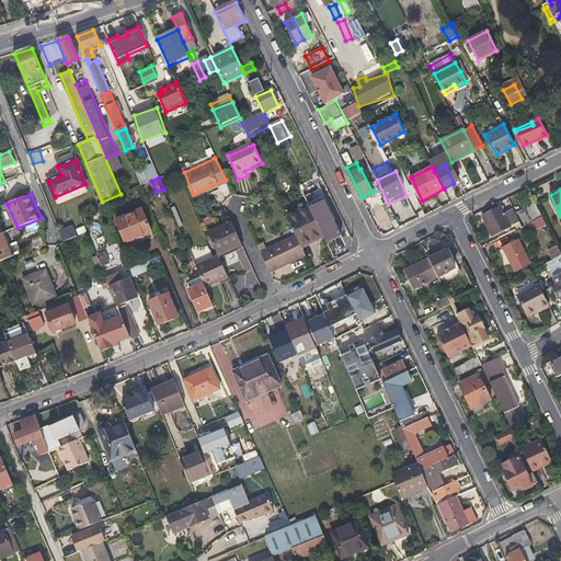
[(323,236),(327,243),(340,237),(321,198),(308,205),(309,206),(323,236)]
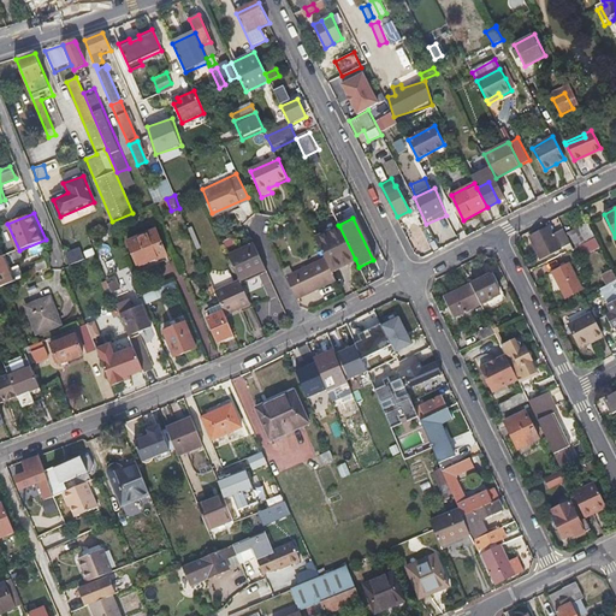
[(596,238),(588,223),(578,227),(580,232),(586,243),(596,238)]
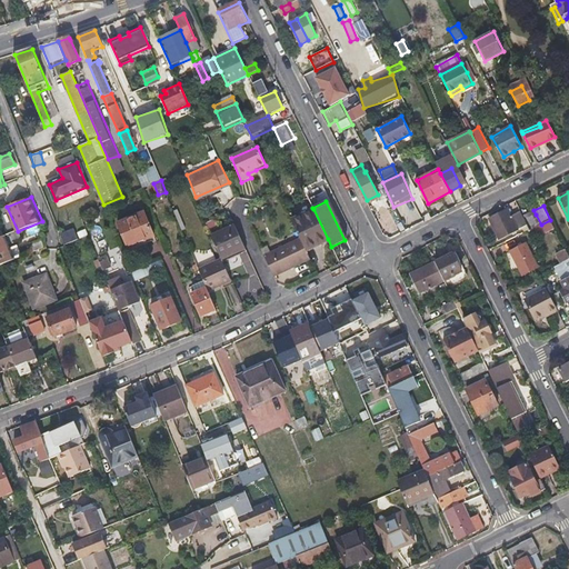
[(306,249),(328,239),(313,209),(291,220),(301,239),(306,249)]
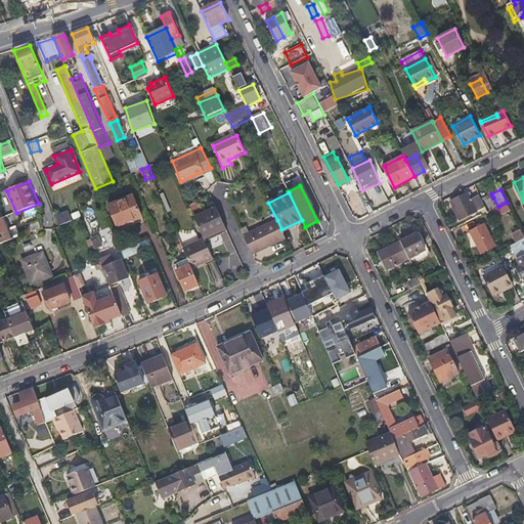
[(213,193),(190,203),(193,211),(216,202),(213,193)]
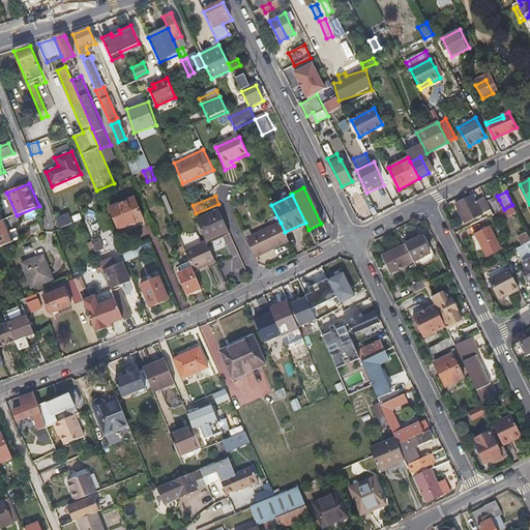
[(492,210),(486,198),(477,202),(473,196),(457,205),(466,223),(492,210)]
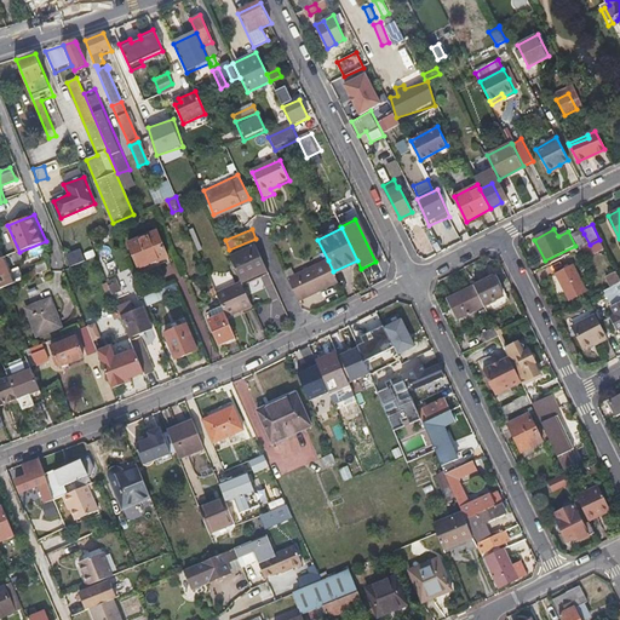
[(159,231),(130,244),(142,269),(170,258),(159,231)]
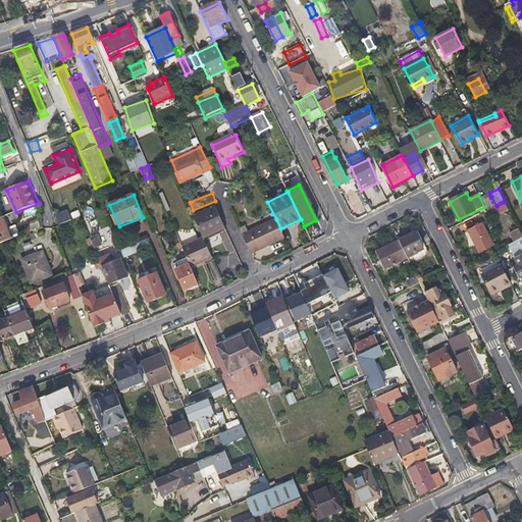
[(82,216),(73,197),(60,202),(63,209),(67,208),(72,220),(82,216)]
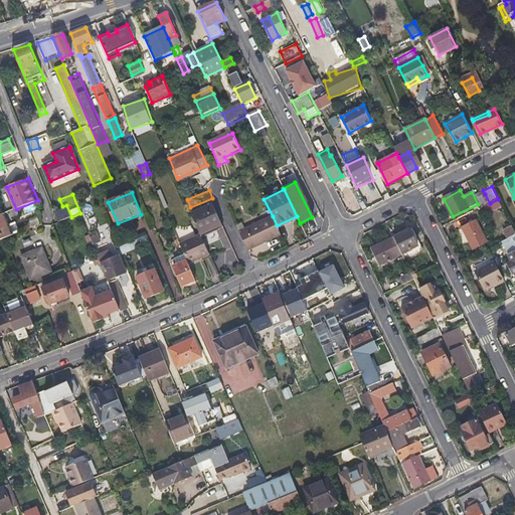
[(480,196),(485,205),(489,203),(490,203),(485,194),(480,196)]
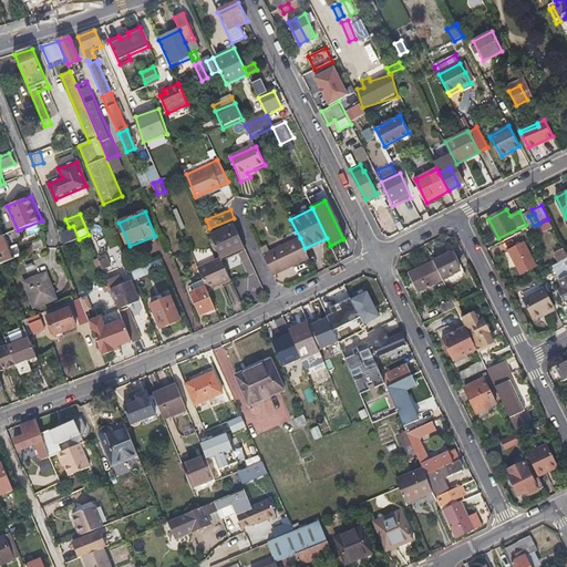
[(557,236),(548,219),(539,224),(538,224),(547,241),(557,236)]
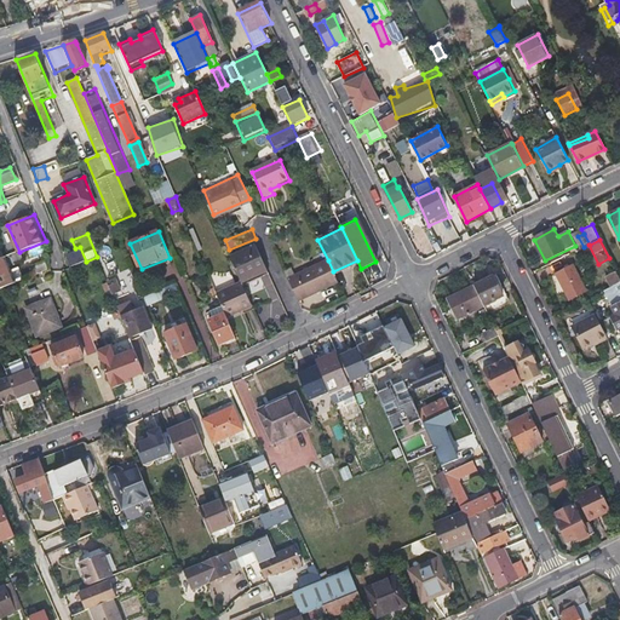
[(245,282),(271,270),(259,245),(233,256),(244,281),(245,282)]
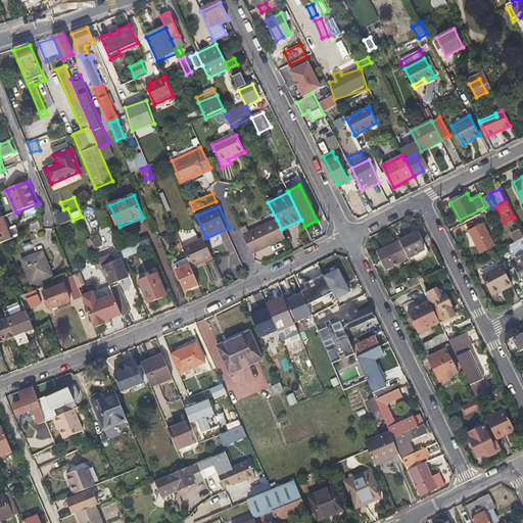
[(67,208),(63,209),(55,214),(59,223),(60,226),(73,221),(67,208)]
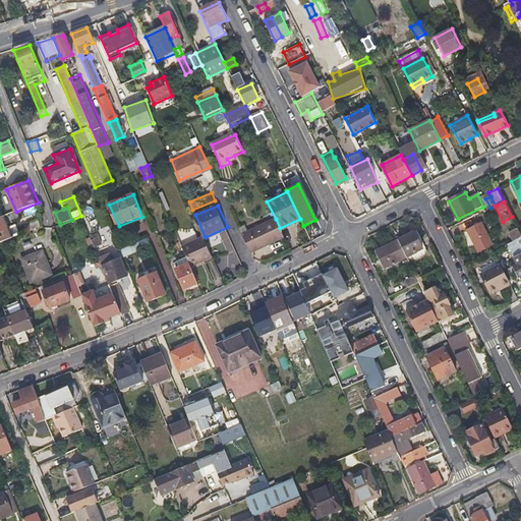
[(36,230),(48,226),(50,222),(47,215),(32,221),(36,230)]
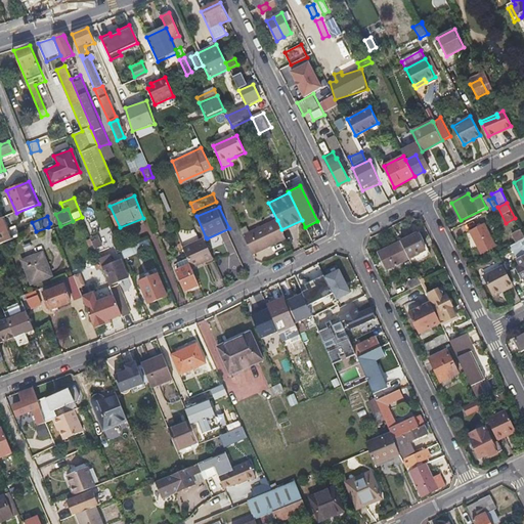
[(0,246),(15,239),(6,217),(0,219),(0,246)]
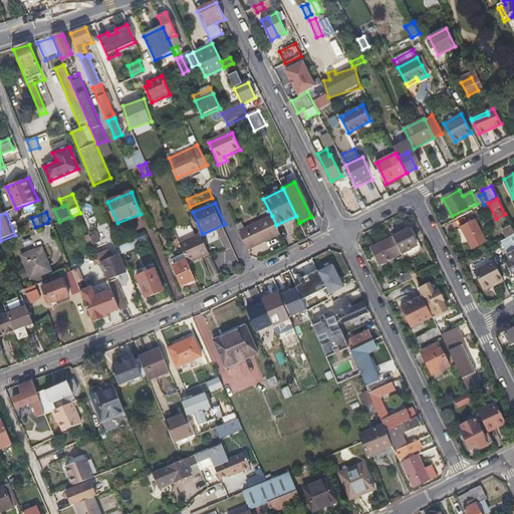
[(240,230),(249,249),(280,234),(276,225),(272,216),(240,230)]
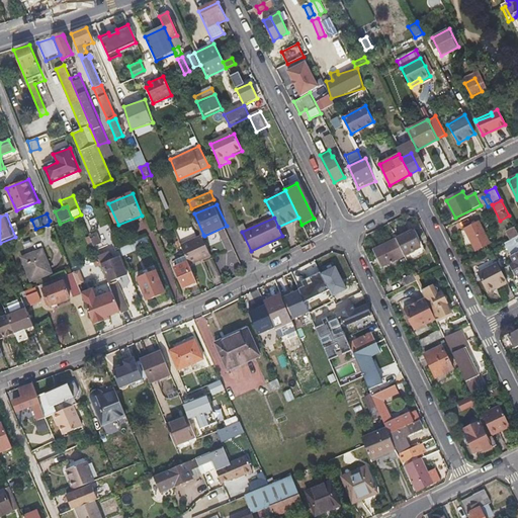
[(490,244),(479,222),(464,229),(477,251),(490,244)]
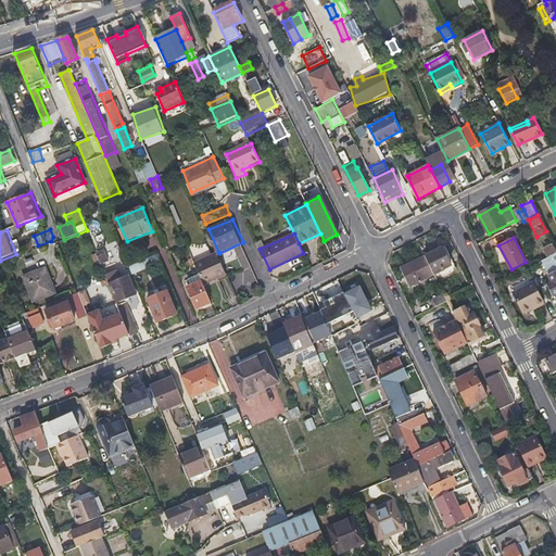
[(108,256),(119,255),(117,243),(105,244),(108,256)]
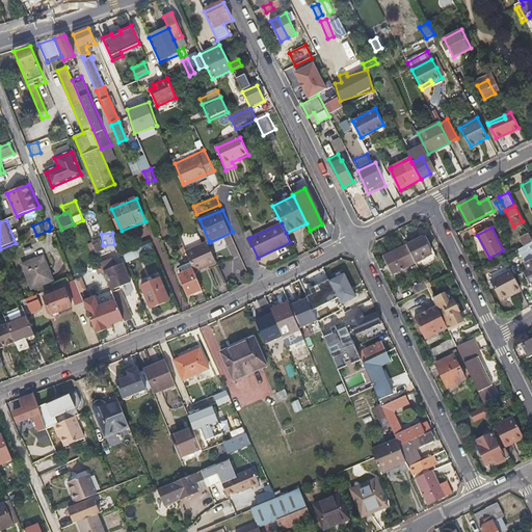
[(531,243),(531,239),(529,233),(520,237),(525,247),(531,243)]
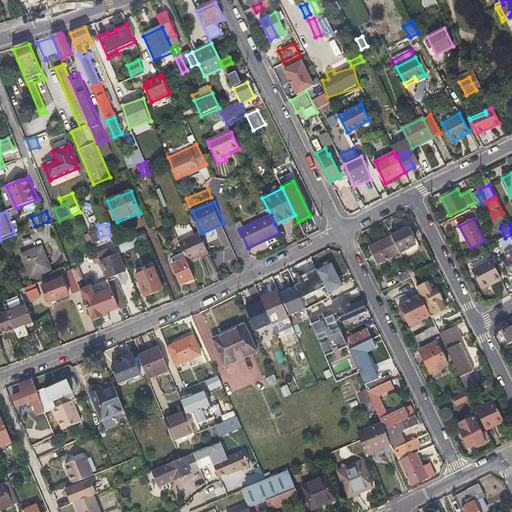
[(408,228),(392,236),(399,252),(400,253),(416,244),(408,228)]
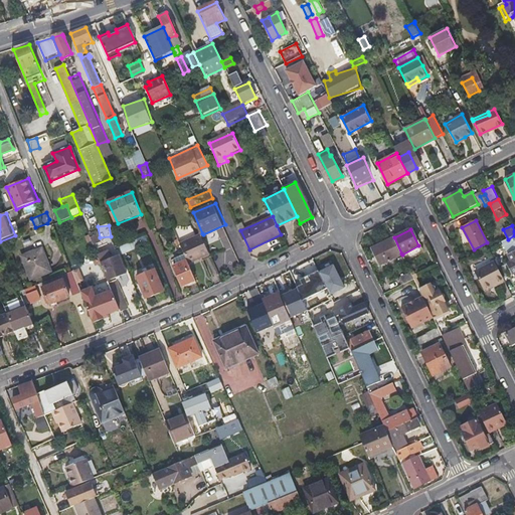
[(96,233),(90,238),(101,250),(107,245),(96,233)]
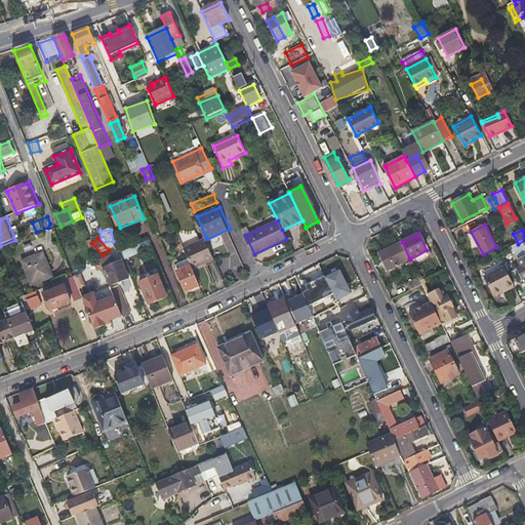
[(192,267),(215,256),(207,239),(206,238),(184,247),(191,266),(192,267)]
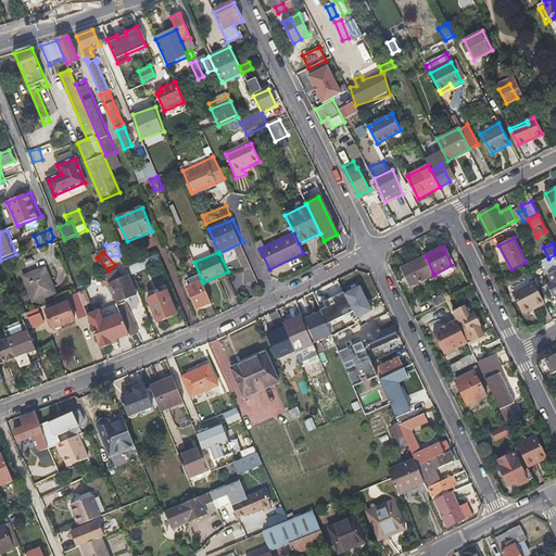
[(555,254),(548,258),(544,261),(548,267),(555,262),(555,254)]
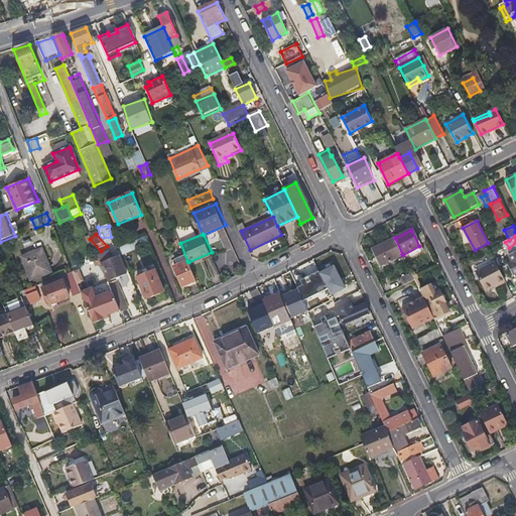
[(402,254),(395,238),(372,249),(380,265),(402,254)]
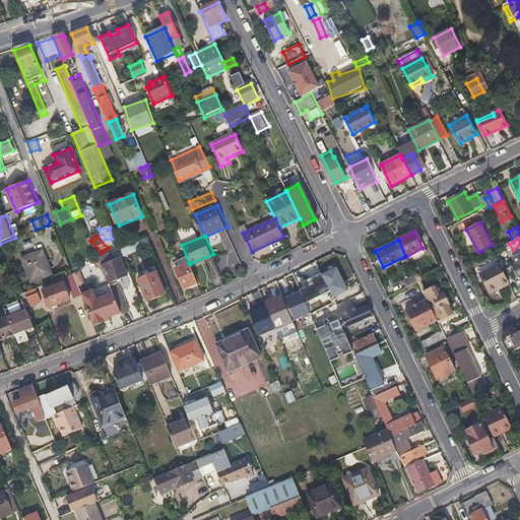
[(136,252),(133,244),(121,249),(123,256),(136,252)]
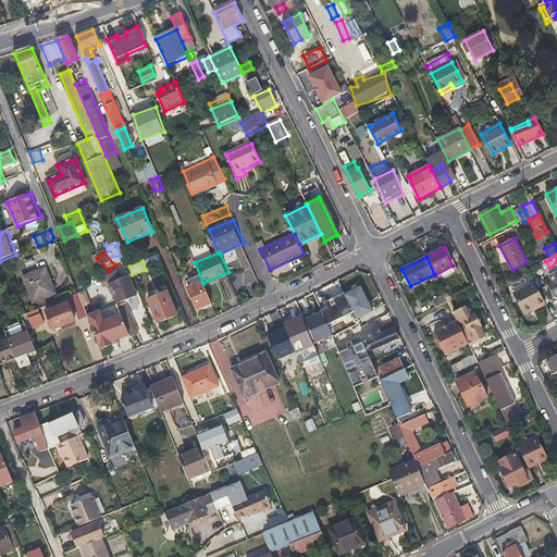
[(229,277),(236,295),(254,288),(247,270),(229,277)]
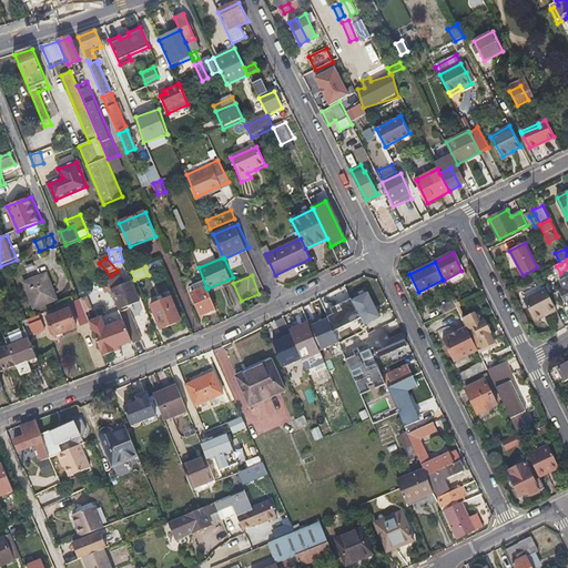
[(23,285),(32,311),(56,302),(47,276),(23,285)]
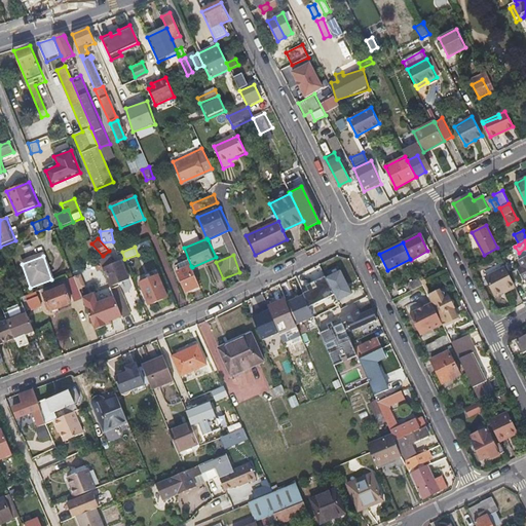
[(111,257),(100,261),(111,287),(116,300),(124,297),(119,286),(130,282),(122,261),(114,264),(111,257)]
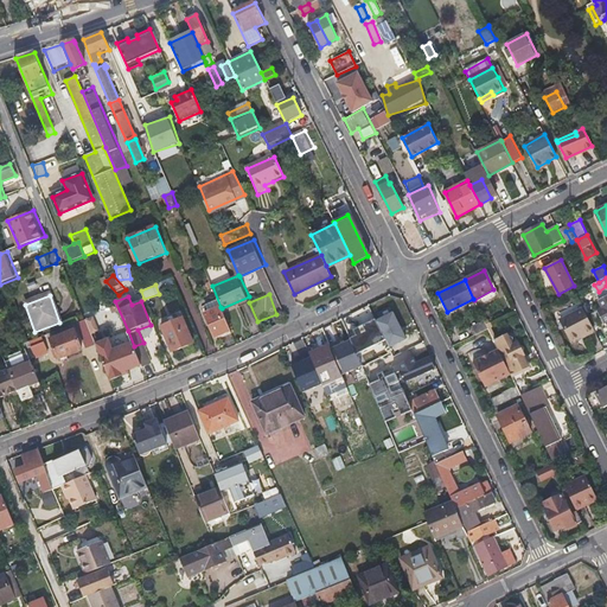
[(215,337),(231,330),(222,308),(221,307),(205,313),(215,337)]
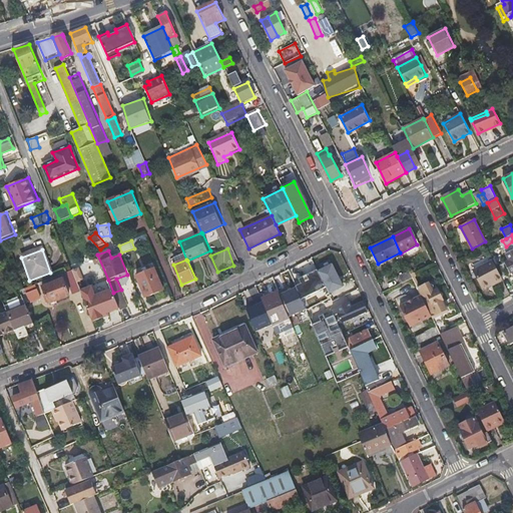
[(497,284),(503,281),(493,262),(475,271),(484,288),(496,282),(497,284)]
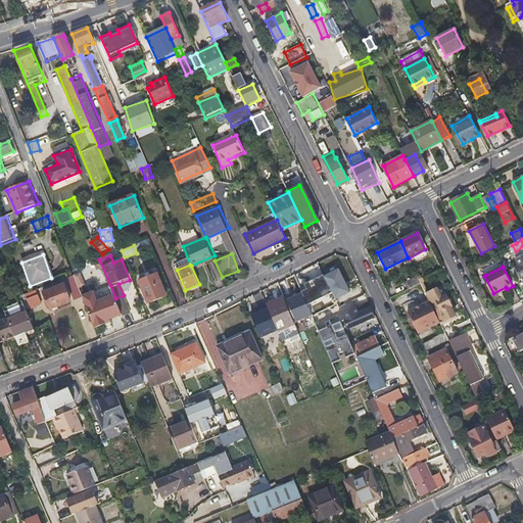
[(150,302),(167,295),(158,274),(141,280),(150,302)]
